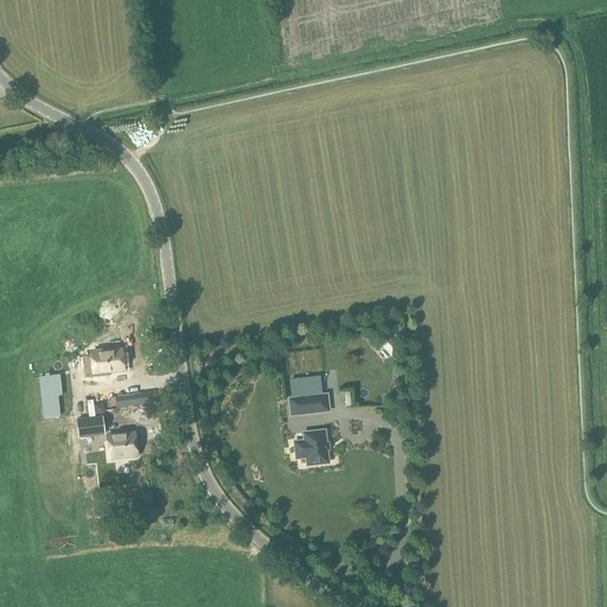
[(377,342),(391,358),(401,350),(387,333),(377,342)]
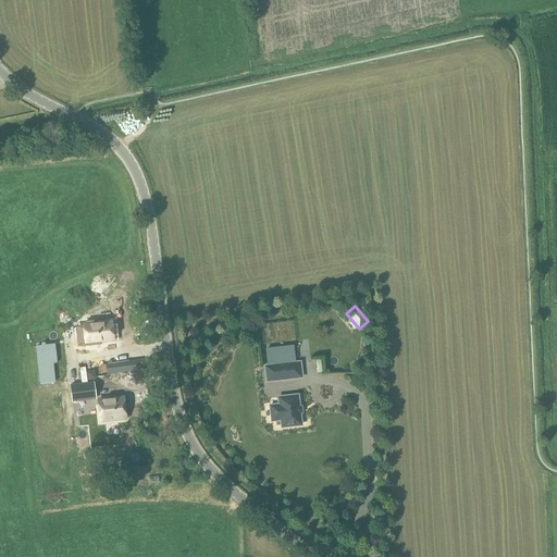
[(97,322),(90,323),(90,325),(88,325),(89,335),(84,335),(84,343),(97,341),(97,339),(112,338),(110,323),(97,324),(97,322)]
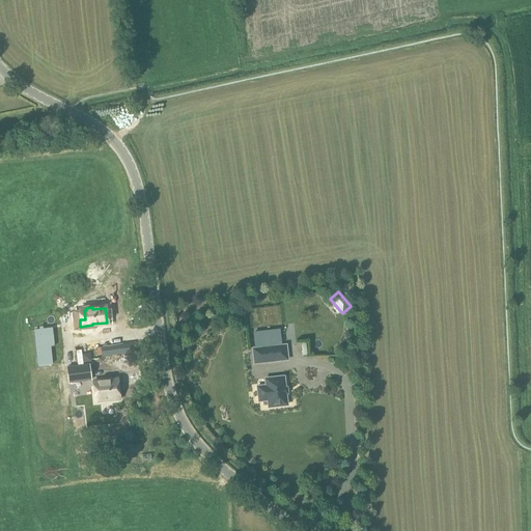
[(118,344),(101,347),(102,356),(102,357),(137,353),(135,342),(118,344)]
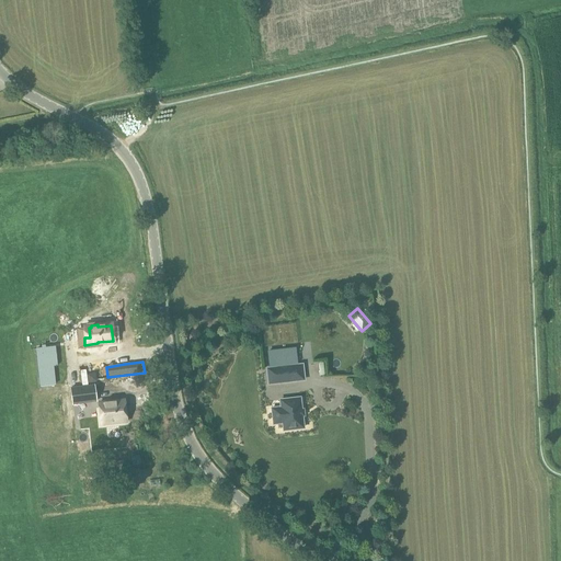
[(302,365),(267,369),(270,385),(304,380),(302,365)]
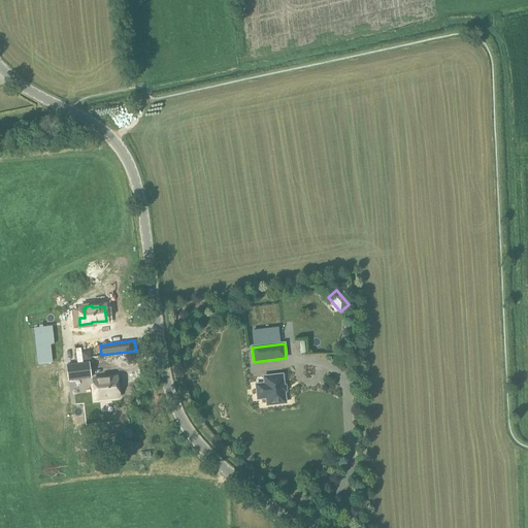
[(90,362),(66,365),(68,382),(92,378),(90,362)]
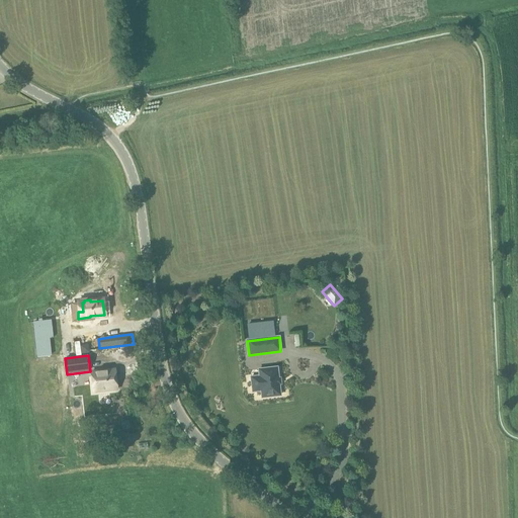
[(277,367),(259,370),(260,376),(251,377),(253,392),(261,391),(262,398),(280,396),(277,367)]
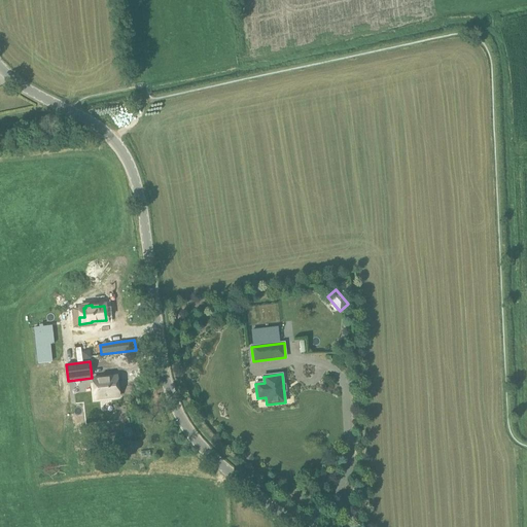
[(120,397),(118,377),(95,379),(97,399),(120,397)]
